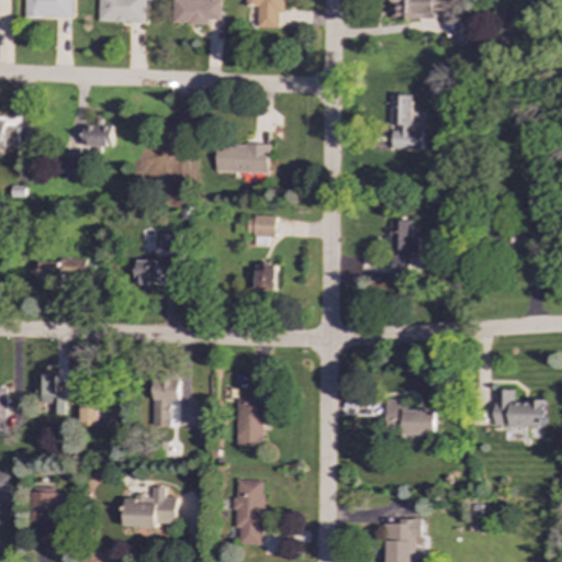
[(72,0),(25,0),(25,18),(72,18),(72,0)]
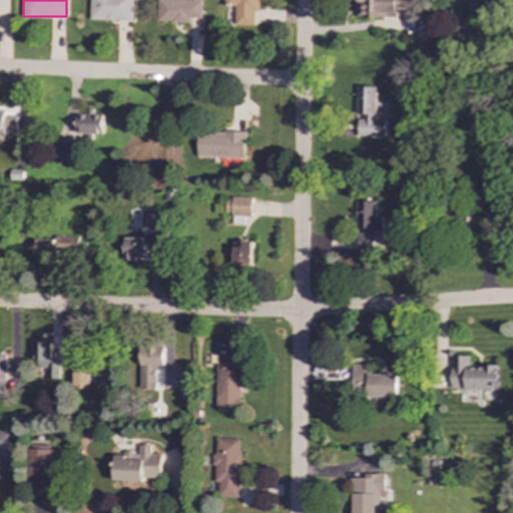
[(132,0),(90,0),(90,19),(132,20),(132,0)]
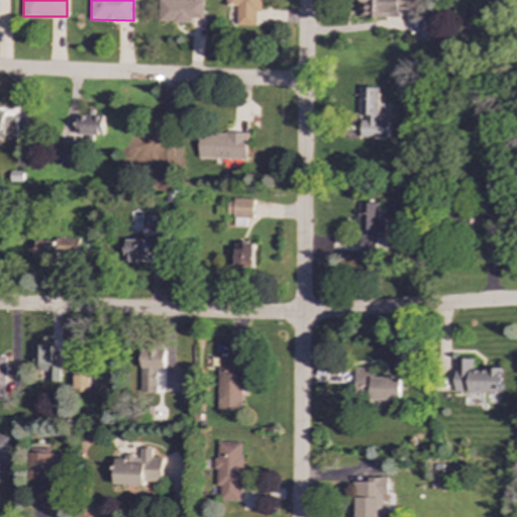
[(203,18),(203,0),(159,0),(159,22),(192,22),(192,18),(203,18)]
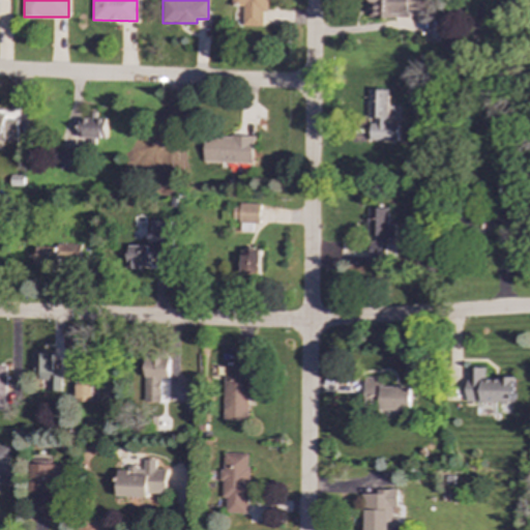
[(268,0),(232,0),(232,7),(243,7),(243,26),(263,26),(263,11),(268,11),(268,0)]
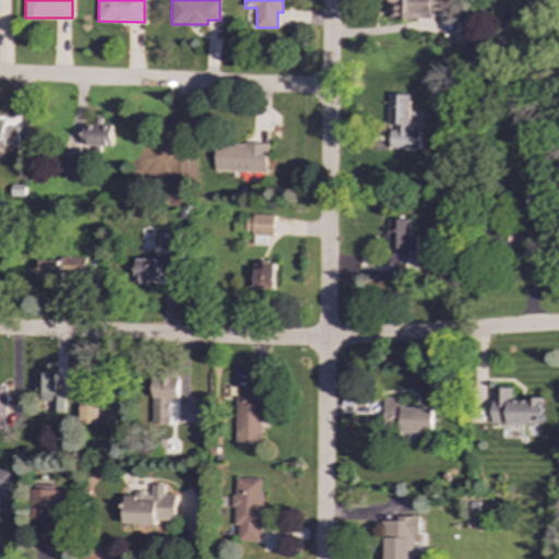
[(390,149),(419,150),(419,130),(409,130),(409,94),(389,94),(389,127),(390,127),(390,149)]
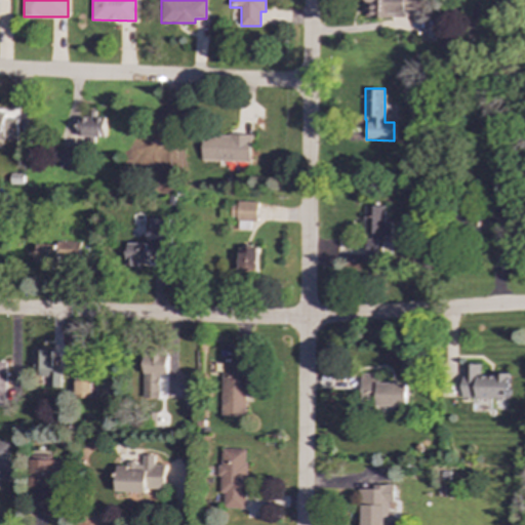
[(0,138),(17,139),(18,118),(5,118),(6,110),(0,110),(0,138)]
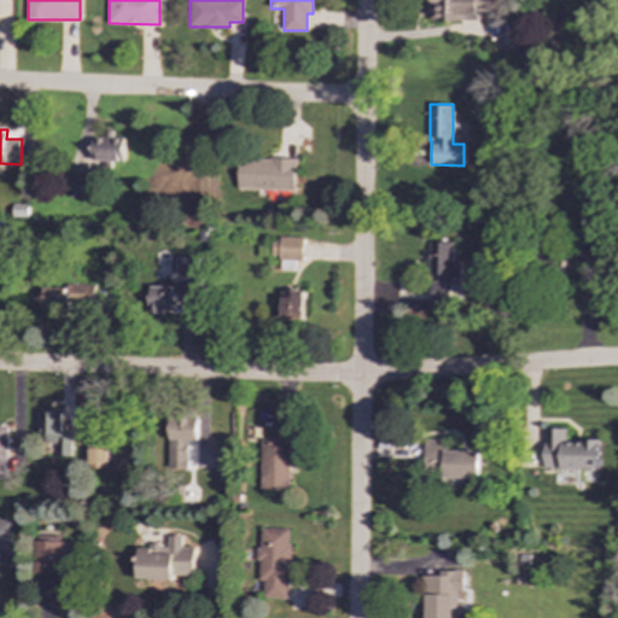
[(124,162),(124,138),(114,136),(114,132),(104,130),(104,138),(94,138),(94,161),(124,162)]
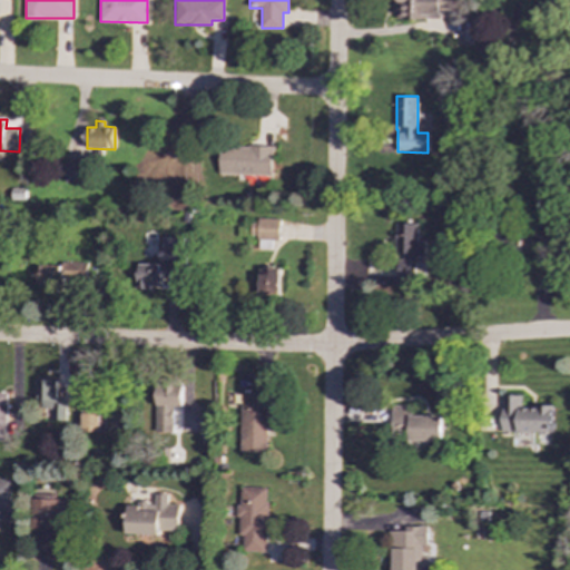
[(219,174),(273,176),(274,147),(220,146),(219,174)]
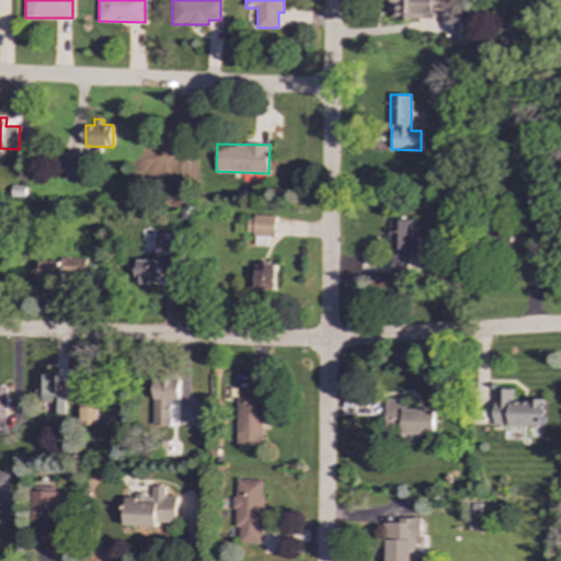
[(147,183),(185,182),(184,158),(146,159),(147,183)]
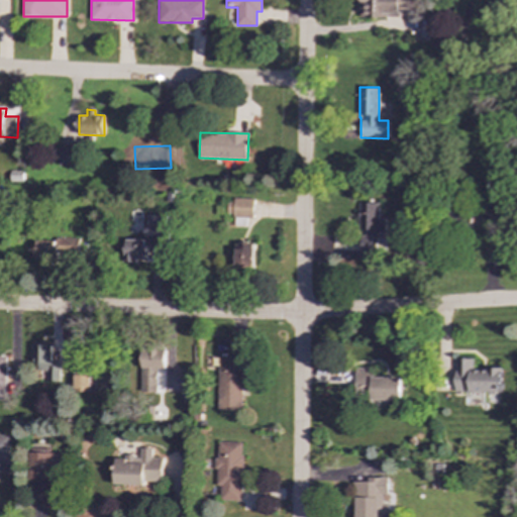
[(78,146),(60,146),(60,166),(78,166),(78,146)]
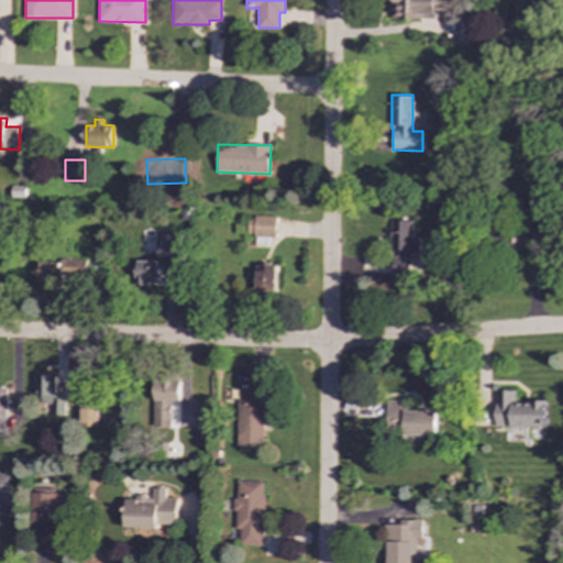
[(247,233),(255,233),(255,245),(268,245),(268,238),(276,238),(276,217),(247,217),(247,233)]
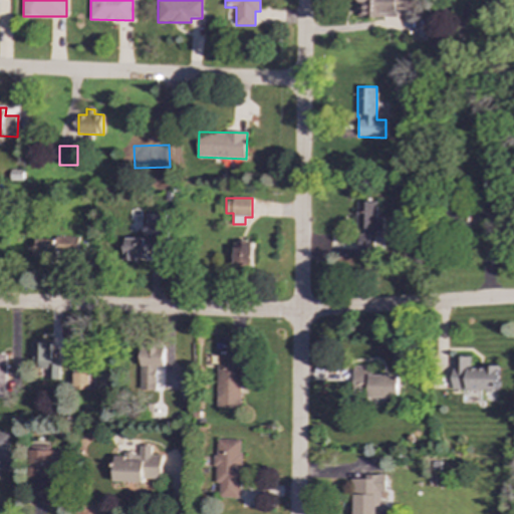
[(375,253),(376,232),(383,232),(384,218),(375,218),(376,202),(357,201),(356,235),(346,235),(345,252),(375,253)]
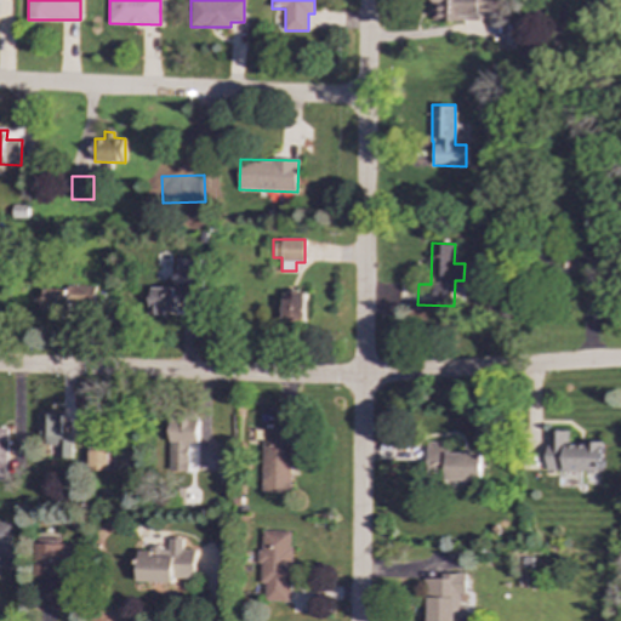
[(153,288),(153,314),(180,314),(180,297),(204,297),(204,260),(177,260),(177,288),(153,288)]
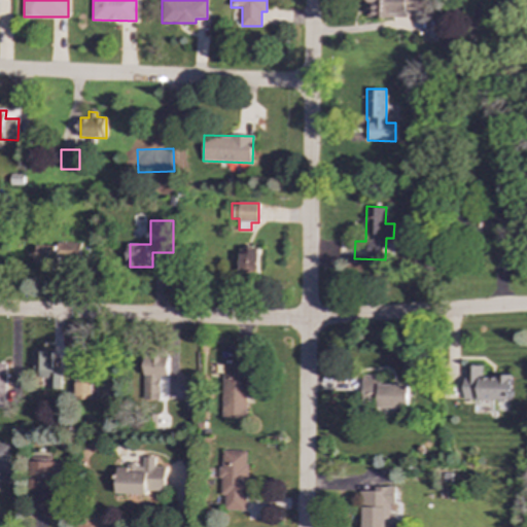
[(81,244),(35,245),(35,264),(81,262),(81,244)]
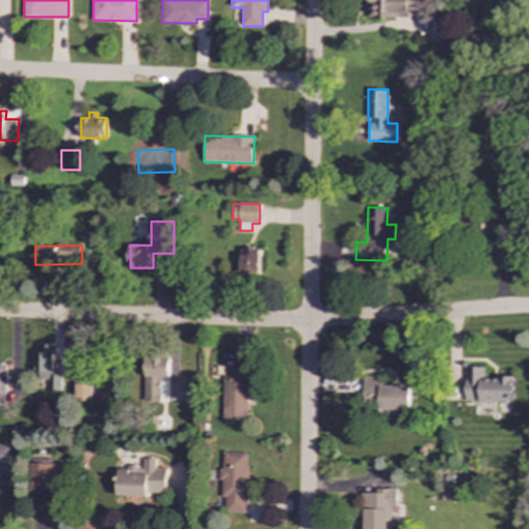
[(241,274),(260,274),(261,248),(242,248),(241,274)]
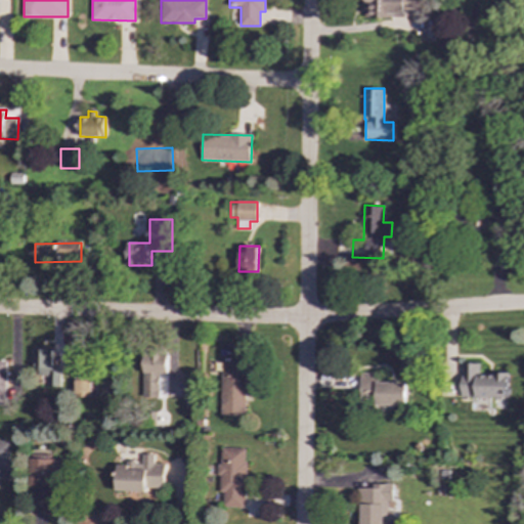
[(52,349),(34,349),(33,376),(48,376),(47,386),(60,386),(60,370),(52,370),(52,349)]
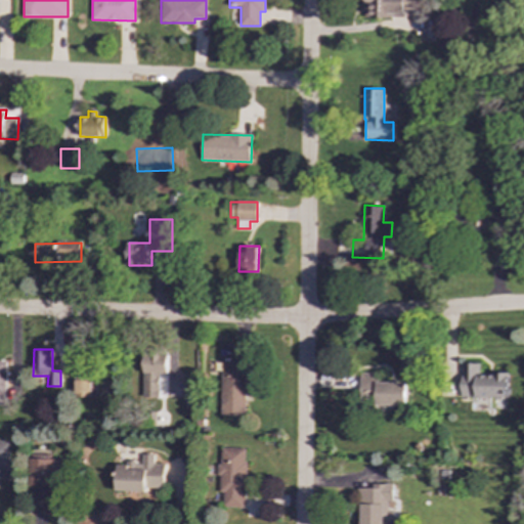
[(143,353),(144,398),(161,397),(161,375),(169,375),(169,353),(143,353)]
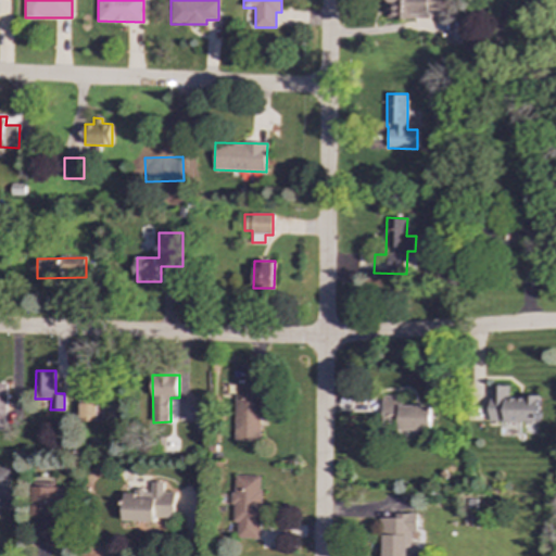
[(9,382),(0,382),(0,430),(9,430),(9,382)]
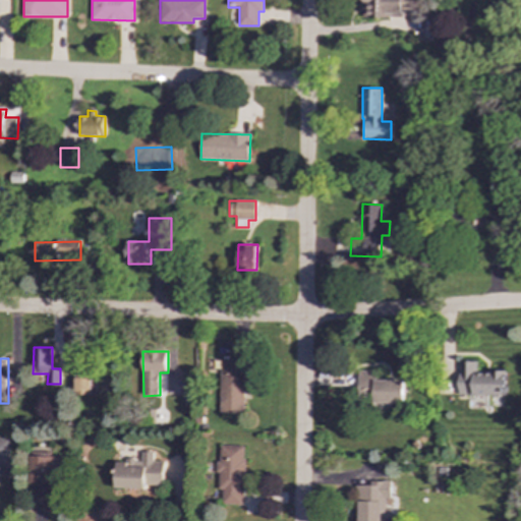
[(506,396),(506,371),(477,370),(477,361),(459,361),(459,395),(506,396)]
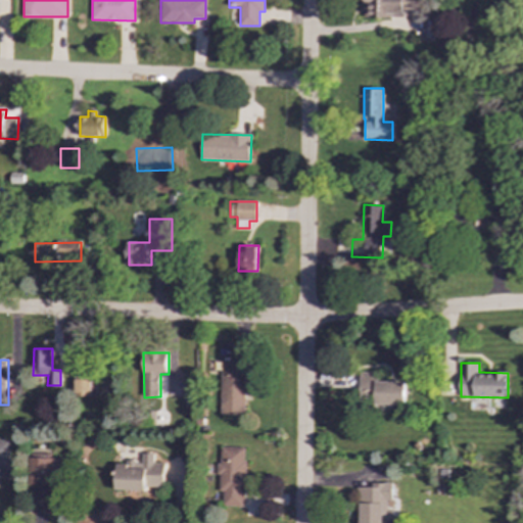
[(406,405),(406,381),(378,382),(378,372),(361,372),(361,405),(406,405)]
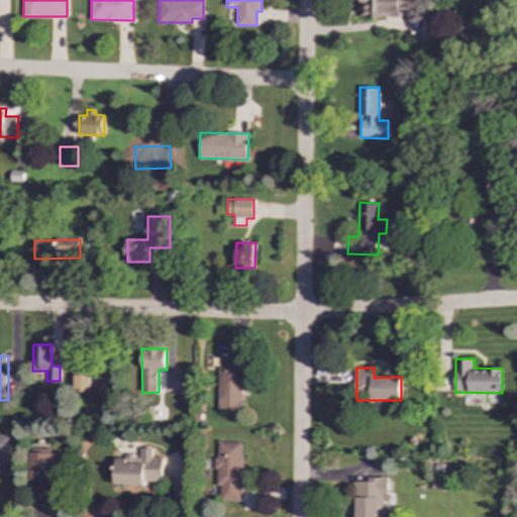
[(75,392),(94,392),(95,372),(75,371),(75,392)]
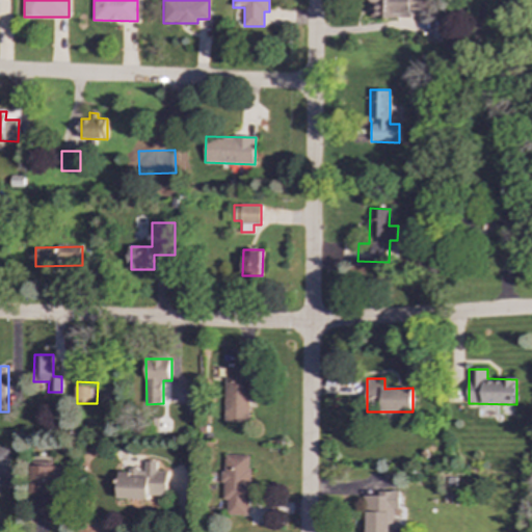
[(0,487),(9,487),(9,448),(0,448),(0,487)]
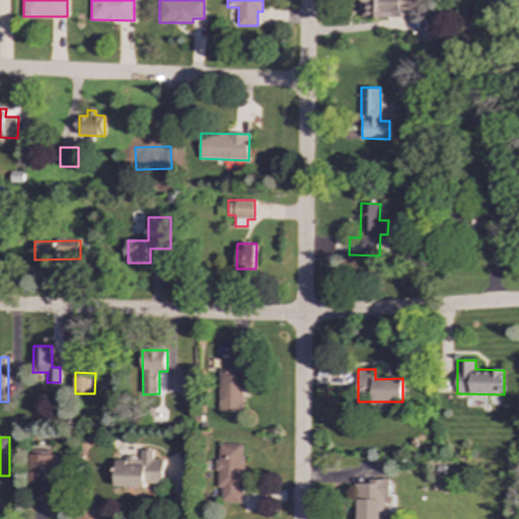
[(217,502),(242,503),(244,444),(219,443),(217,502)]
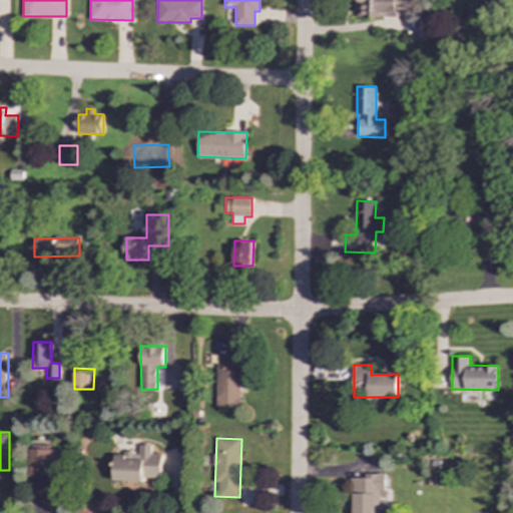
[(114,481),(145,482),(145,478),(161,479),(162,454),(151,454),(151,445),(140,445),(140,454),(115,453),(114,481)]
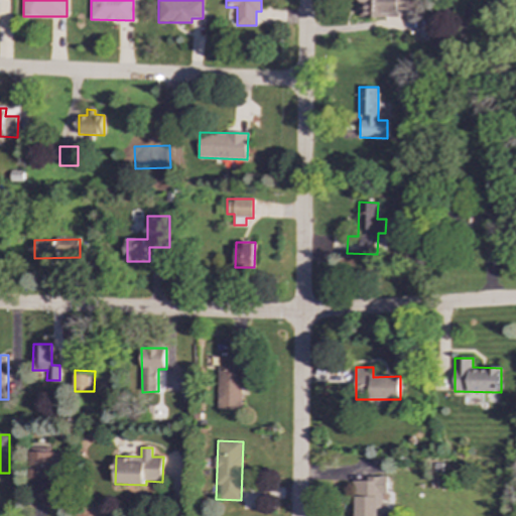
[(62,480),(63,453),(31,452),(30,479),(62,480)]
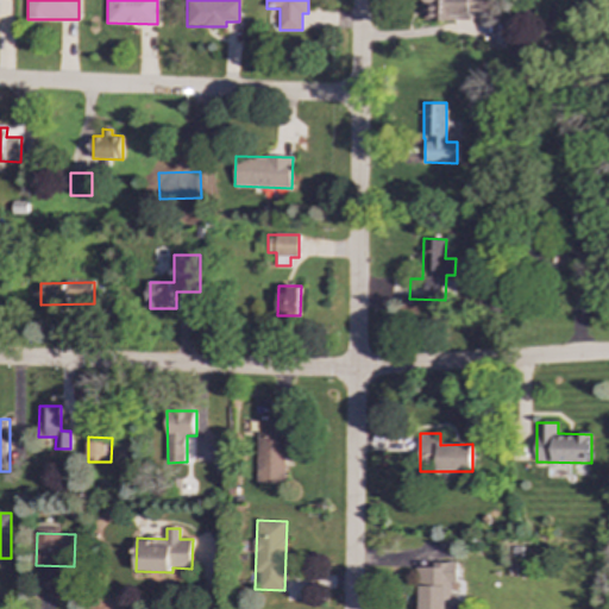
[(414,608),(457,608),(457,598),(451,598),(452,583),(458,583),(458,562),(433,562),(433,567),(415,567),(414,608)]
